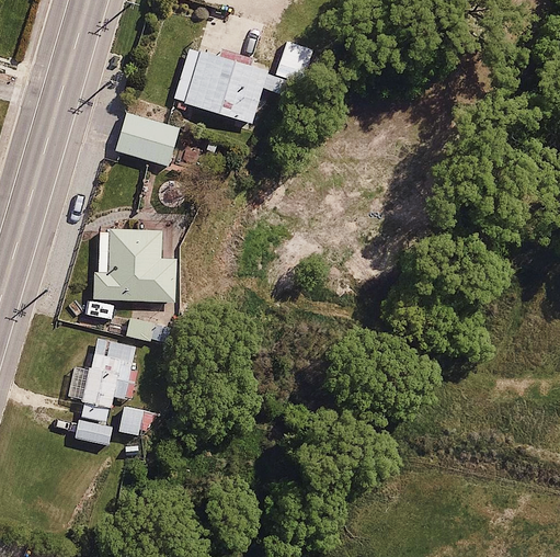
[(309,83),(319,41),(194,13),(174,102),(256,120),(262,91),(287,97),(292,79),(309,83)]
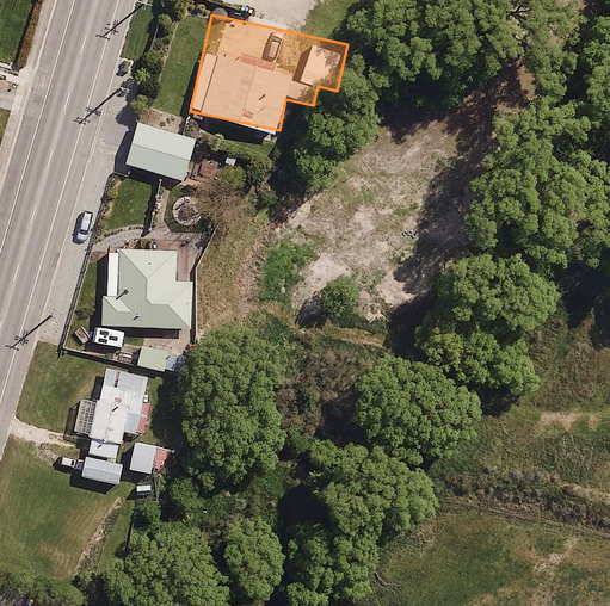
[(134,122),(123,167),(188,183),(197,136),(134,122)]
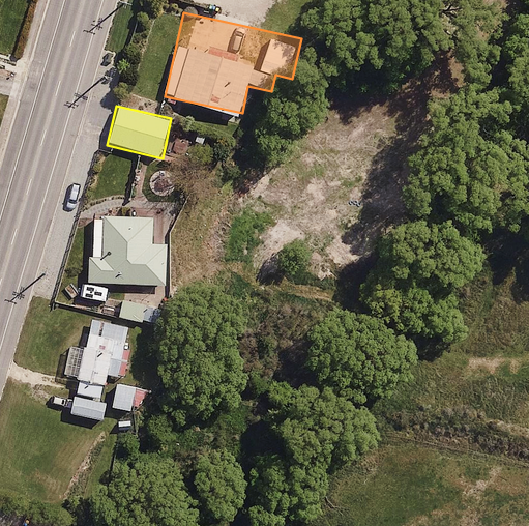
[(153,243),(154,215),(93,214),(91,283),(168,285),(169,244),(153,243)]
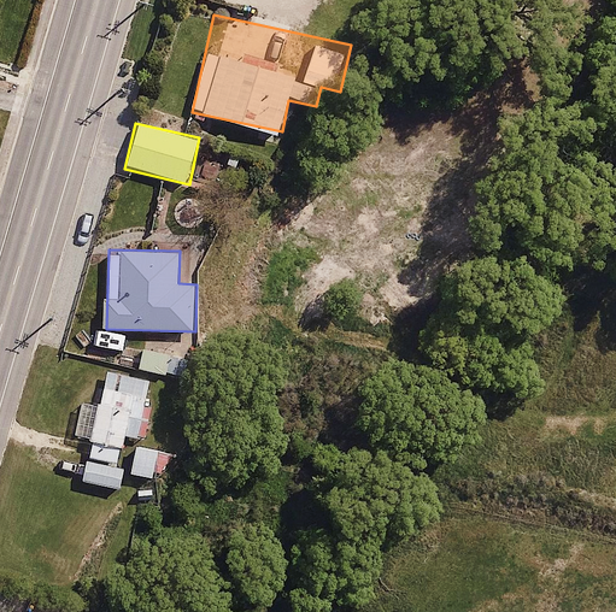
[(121,370),(159,370),(159,378),(187,378),(188,370),(193,371),(194,348),(122,348),(121,370)]
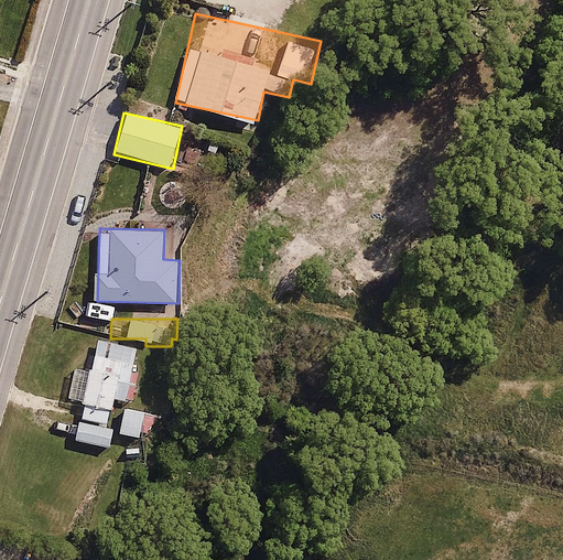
[(75,443),(105,449),(114,399),(134,402),(140,374),(132,373),(138,345),(98,337),(90,373),(73,369),(67,399),(83,402),(75,443)]
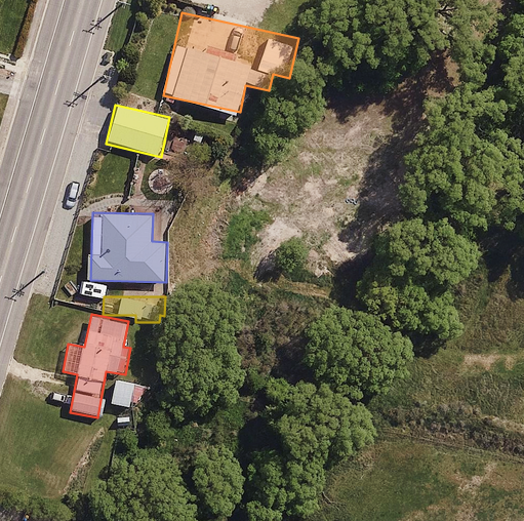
[(135,383),(117,378),(110,405),(128,409),(135,383)]
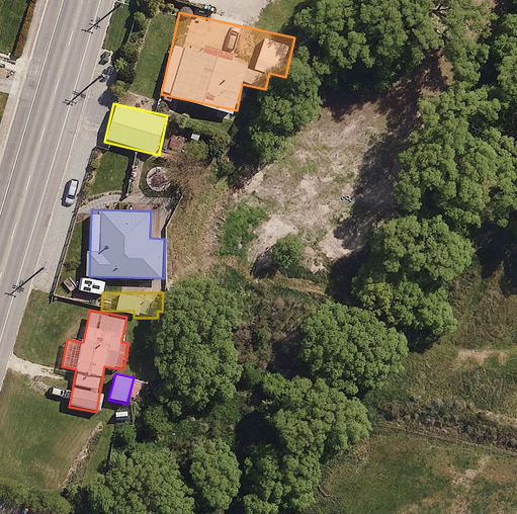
All buildings are outlined.
